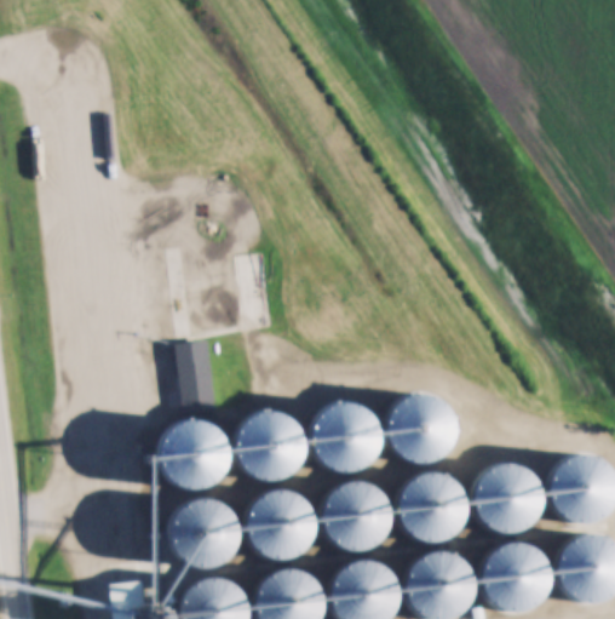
[(180,347),(213,343),(220,412),(189,416),(180,347)]
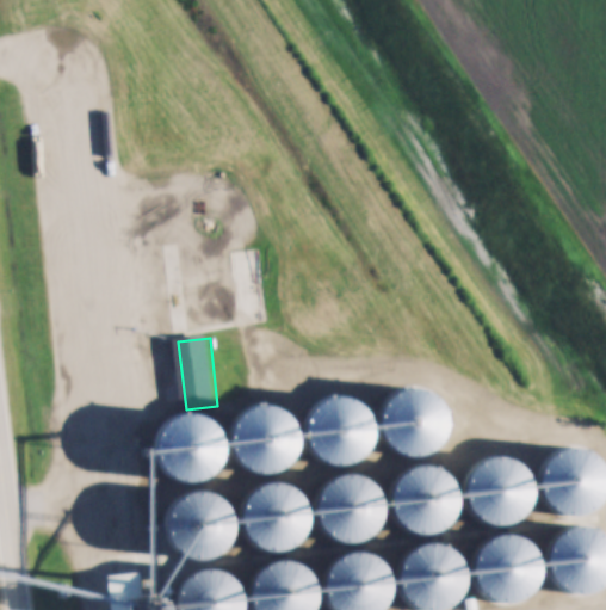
[(383,423),(384,435),(389,445),(397,454),(409,457),(421,458),(431,456),(440,450),(446,442),(451,431),(451,420),(447,410),(443,401),(433,394),(424,390),(413,390),(401,394),(391,401),(385,411),(383,423)]
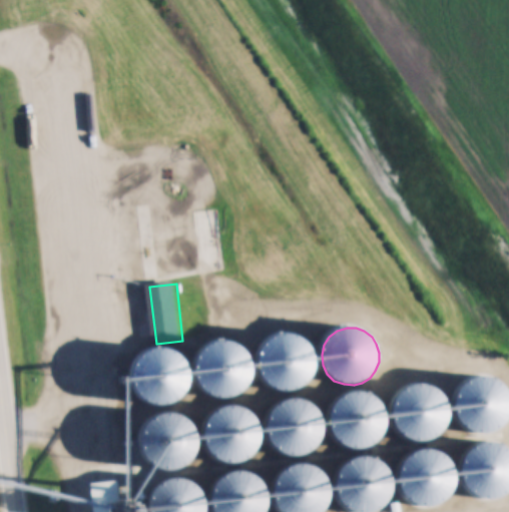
[(258,355),(258,364),(260,373),(265,380),(272,386),(281,389),(290,389),(299,386),(307,381),(313,372),(315,362),(314,352),(310,344),(302,337),(293,333),(283,332),(274,334),(267,339),(261,347),(258,355)]
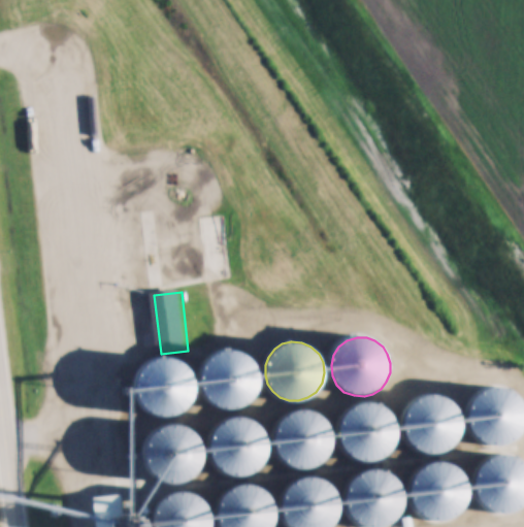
[(202,373),(201,383),(204,392),(209,399),(217,405),(225,408),(234,408),(244,406),(253,400),(258,391),(261,381),(260,371),(255,362),(248,355),(238,351),(228,350),(219,353),(210,358),(205,365),(202,373)]
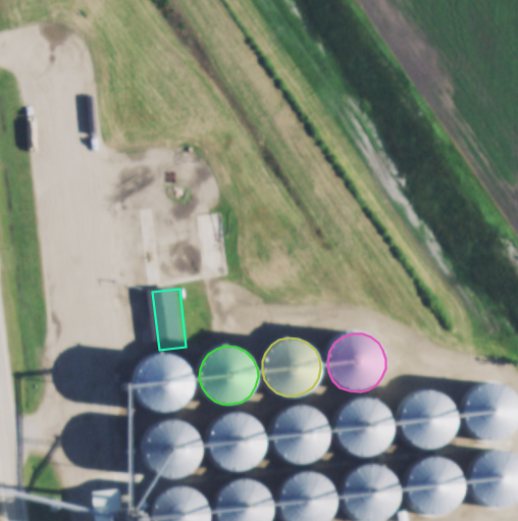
[(136,376),(136,385),(138,394),(143,402),(150,407),(159,411),(168,411),(177,408),(186,402),(192,394),(194,383),(193,373),(188,364),(180,357),(171,353),(161,353),(152,355),(145,360),(139,367),(136,376)]
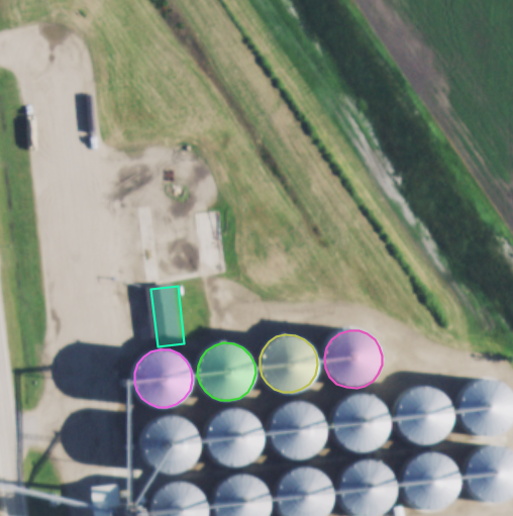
[(460,400),(459,409),(463,418),(468,425),(475,431),(483,434),(492,434),(502,432),(510,426),(512,423),(512,389),(505,382),(496,378),(486,377),(477,380),(470,385),(464,392),(460,400)]
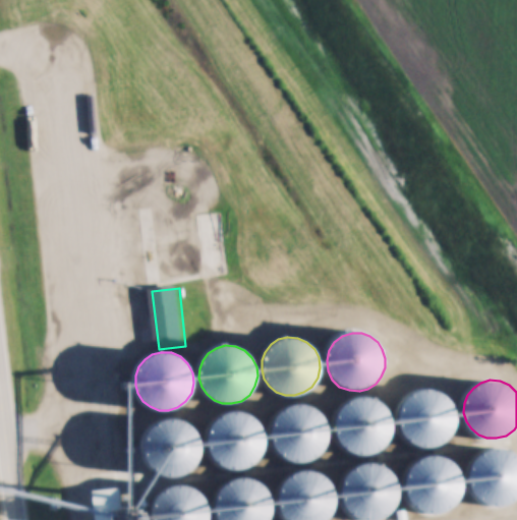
[(400,412),(400,421),(402,430),(407,439),(414,444),(423,447),(433,448),(442,445),(450,439),(456,430),(458,420),(457,410),(452,401),(445,394),(436,390),(425,390),(416,392),(409,397),(403,404),(400,412)]
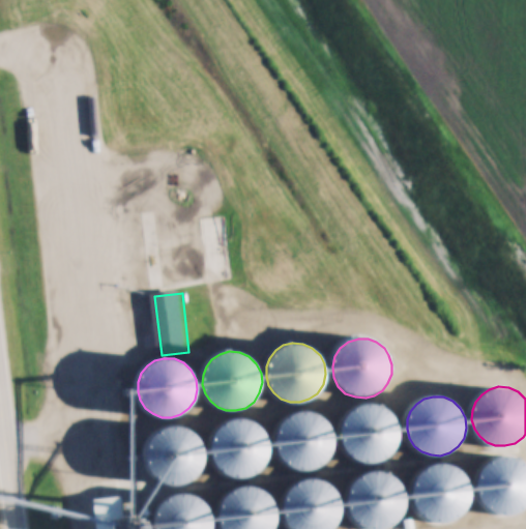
[(342,428),(341,437),(344,445),(349,453),(356,460),(364,463),(374,463),(384,460),(392,453),(398,445),(401,435),(400,424),(395,415),(387,408),(378,404),(368,404),(358,406),(350,411),(345,418),(342,428)]
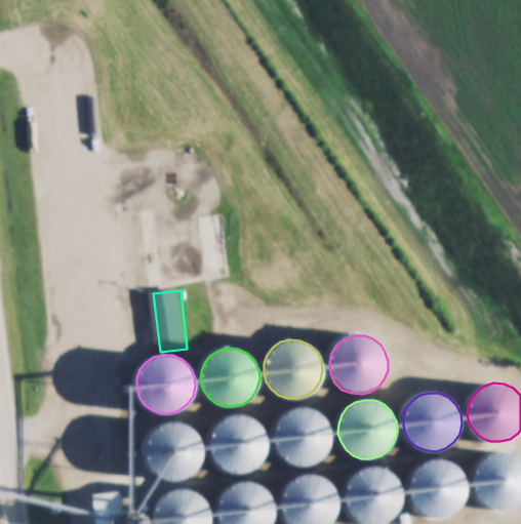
[(274,431),(273,440),(276,449),(281,456),(288,462),(296,466),(306,467),(316,464),(324,457),(329,448),(332,439),(330,429),(326,419),(319,412),(309,408),(298,407),(290,410),(282,415),(277,422),(274,431)]
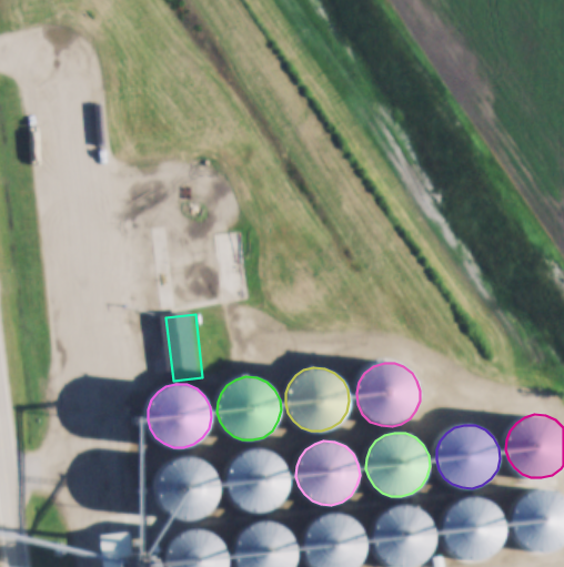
[(229,473),(228,483),(231,493),(237,500),(244,507),(253,510),(263,510),(274,508),(283,502),(289,492),(292,482),(291,471),(285,461),(278,453),(268,448),(257,447),(247,451),(238,456),(232,464),(229,473)]
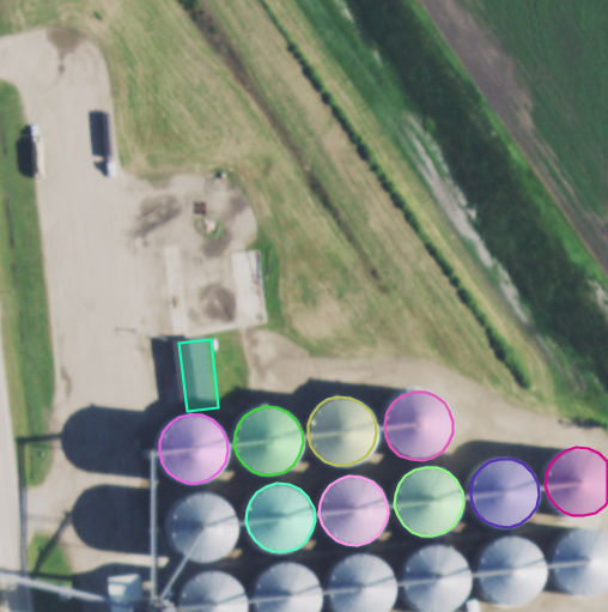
[(169,520),(168,531),(171,541),(177,550),(186,557),(195,561),(206,561),(218,558),(228,551),(233,540),(237,529),(235,517),(230,507),(222,498),(211,494),(199,492),(188,496),(178,502),(172,510),(169,520)]
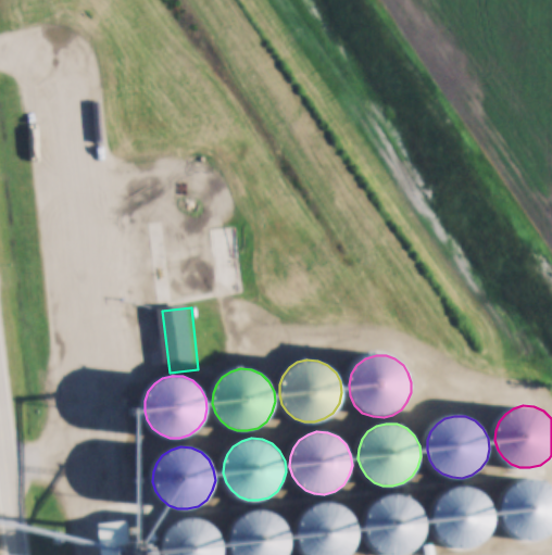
[(502,502),(502,512),(504,521),(510,529),(517,535),(527,539),(537,539),(547,535),(551,532),(551,483),(550,482),(540,478),(529,477),(519,479),(512,484),(505,493),(502,502)]
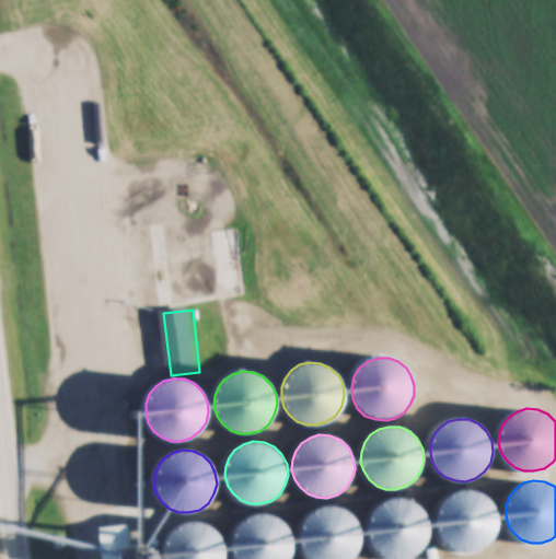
[(438,514),(438,524),(440,534),(446,542),(453,548),(463,551),(473,551),(483,548),(491,542),(498,533),(500,522),(499,511),(495,501),(486,495),(476,490),(465,489),(455,491),(448,497),(441,504),(438,514)]
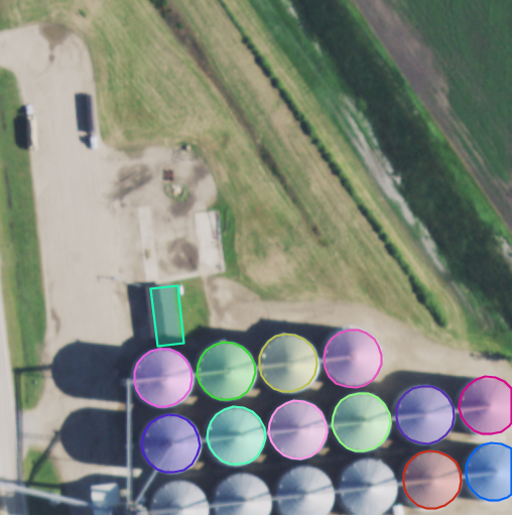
[(341,482),(340,491),(343,499),(348,507),(355,513),(359,514),(377,514),(382,513),(390,507),(396,499),(398,489),(397,479),(392,470),(385,463),(376,459),(366,459),(357,461),(350,466),(344,473),(341,482)]
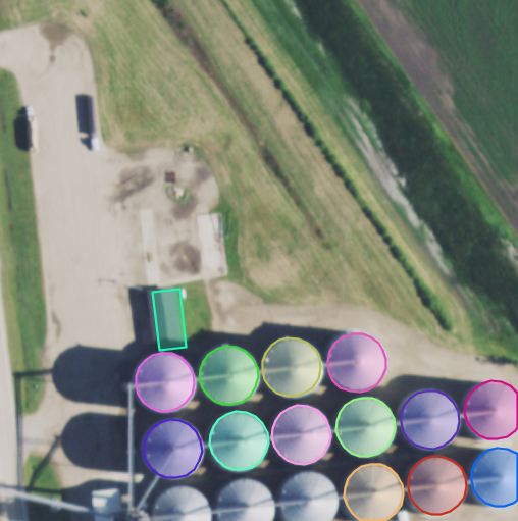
[(279,495),(279,504),(281,513),(287,520),(330,520),(335,512),(338,503),(337,492),(332,483),(324,476),(315,472),(305,471),(296,474),(289,479),(282,486),(279,495)]
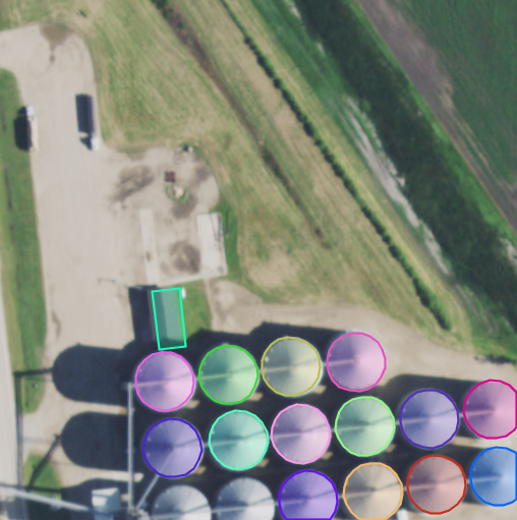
[(216,505),(217,515),(219,519),(271,519),(274,513),(274,504),(272,495),(267,487),(260,481),(250,478),(241,478),(232,480),(224,486),(218,496),(216,505)]
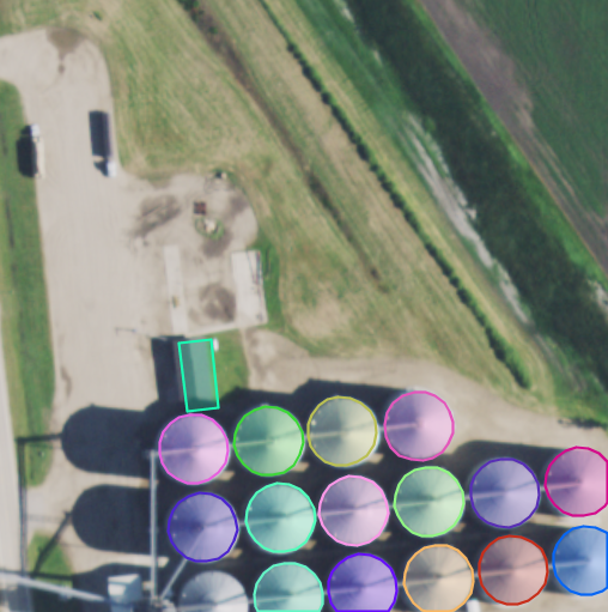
[(180,598),(178,610),(180,611),(247,611),(248,607),(247,595),(241,585),(232,576),(222,571),(210,571),(199,574),(189,580),(183,588),(180,598)]
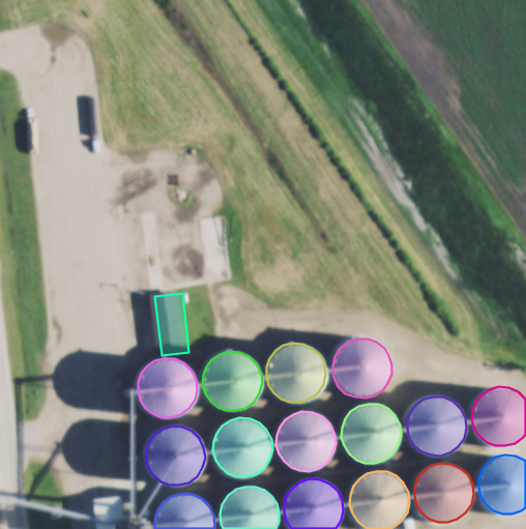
[(97,528),(94,502),(123,499),(127,526),(144,524),(144,528),(97,528)]
